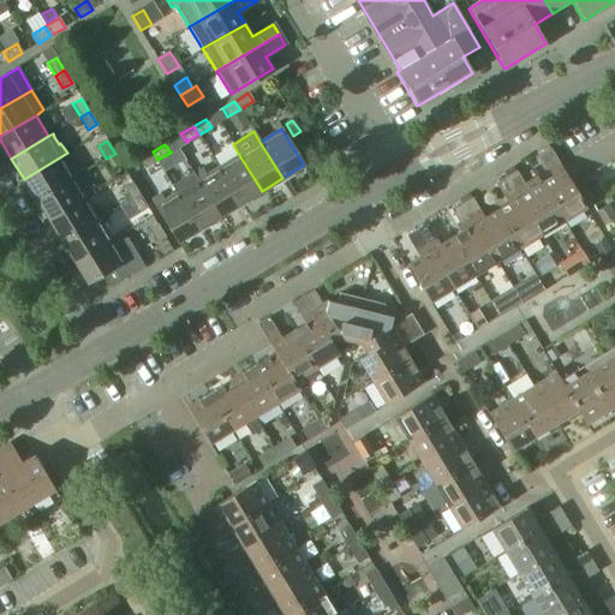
[(553,175),(541,183),(563,221),(586,208),(550,148),(539,155),(553,175)]
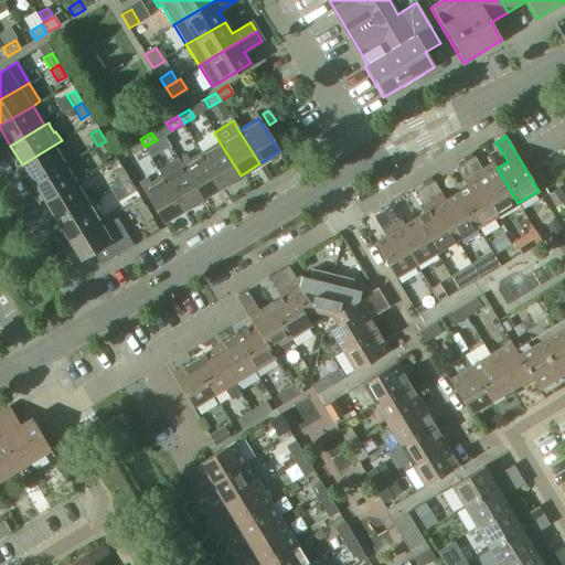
[(145,147),(140,139),(128,147),(132,155),(145,147)]
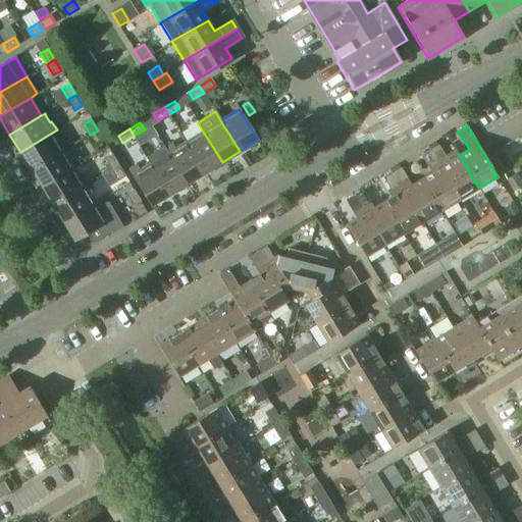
[(20,152),(31,170),(62,151),(67,148),(57,131),(20,152)]
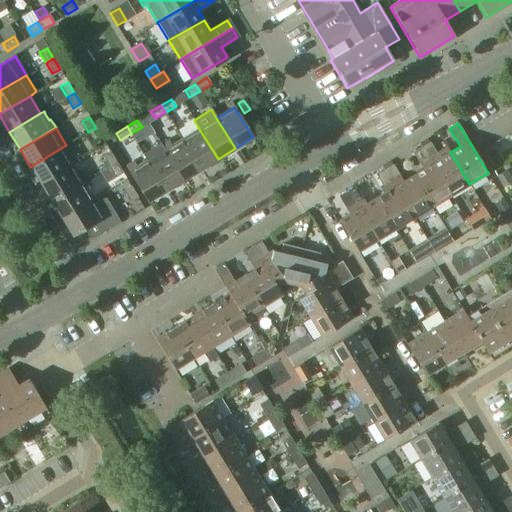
[(96,128),(88,132),(85,134),(91,145),(102,139),(96,128)]
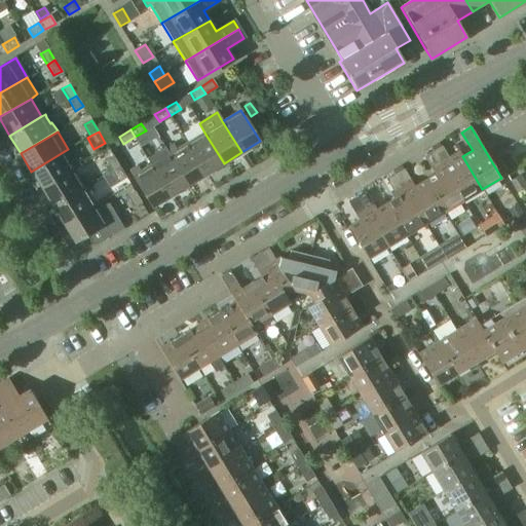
[(204,133),(187,143),(207,175),(224,163),(204,133)]
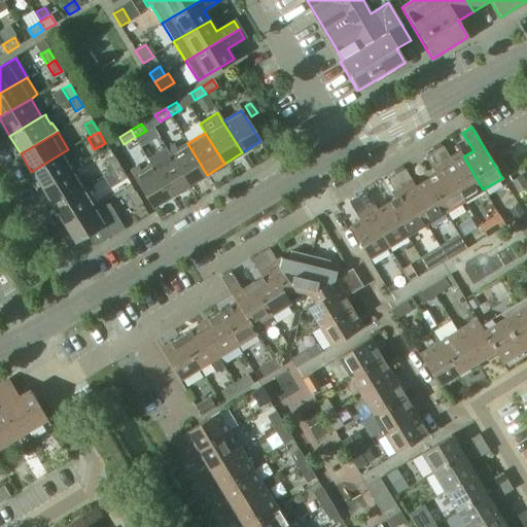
[(173,144),(167,149),(189,185),(207,175),(187,143),(177,149),(173,144)]
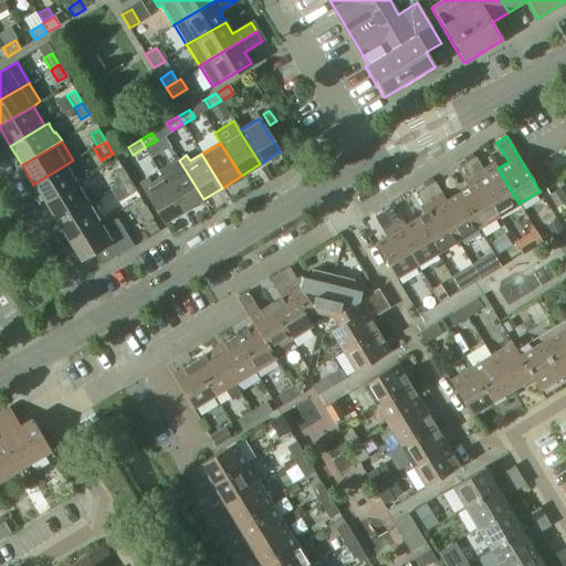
[(474,156),(465,163),(498,216),(519,203),(498,168),(494,163),(483,169),(474,156)]
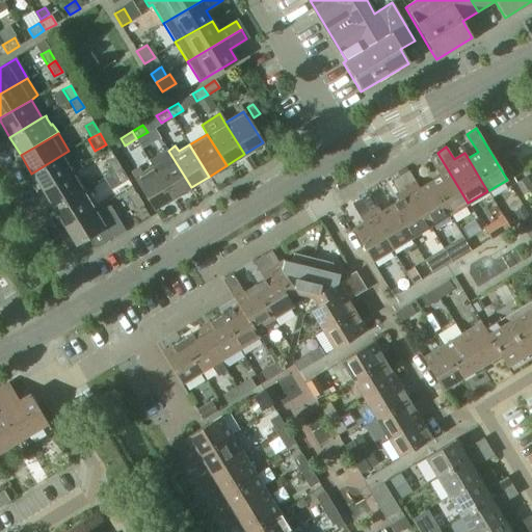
[(168,151),(151,161),(154,166),(173,198),(191,187),(168,151)]
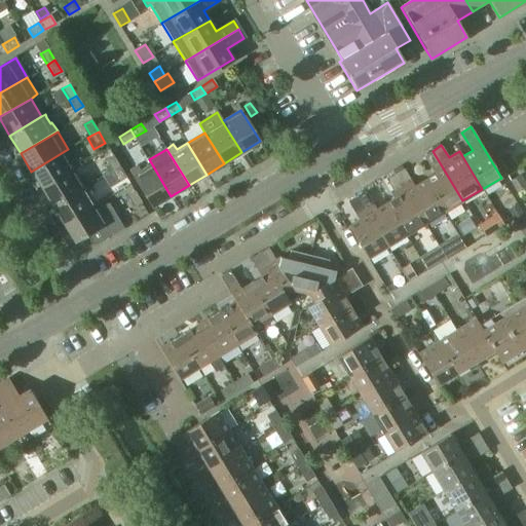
[(434,174),(423,180),(444,212),(462,200),(433,151),(423,156),(434,174)]
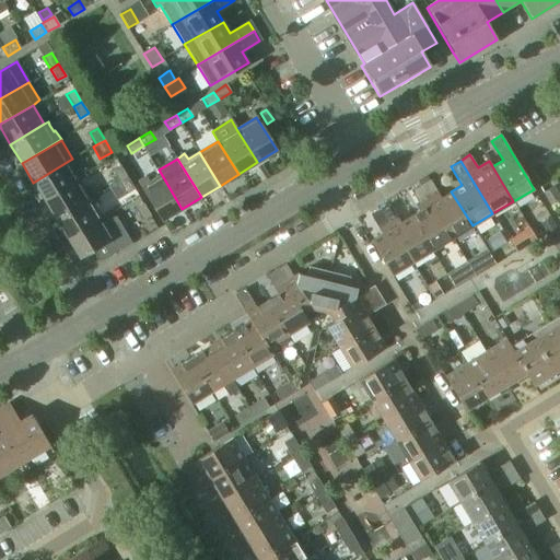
[(67,162),(33,183),(44,201),(85,176),(83,172),(78,171),(73,173),(67,162)]
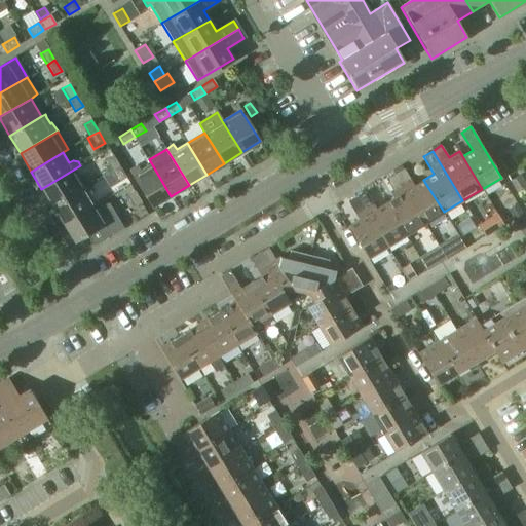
[(498,160),(505,172),(517,164),(509,153),(498,160)]
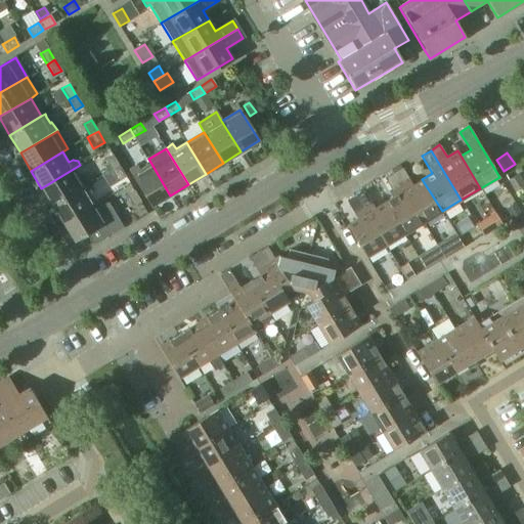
[(104,160),(112,171),(119,166),(113,156),(104,160)]
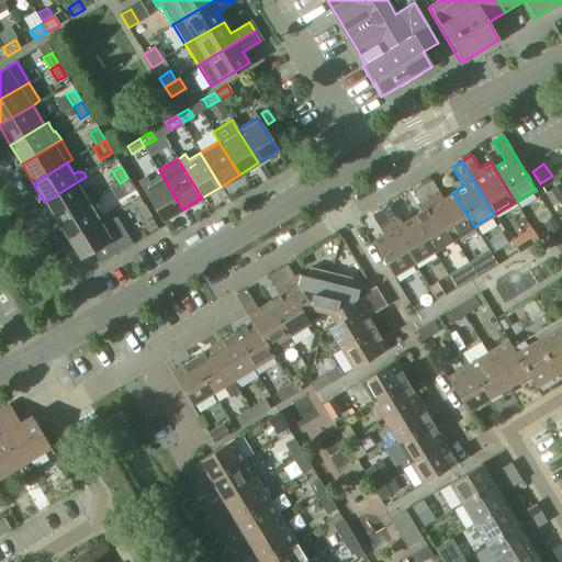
[(44,202),(56,222),(90,201),(83,190),(96,182),(91,173),(86,177),(44,202)]
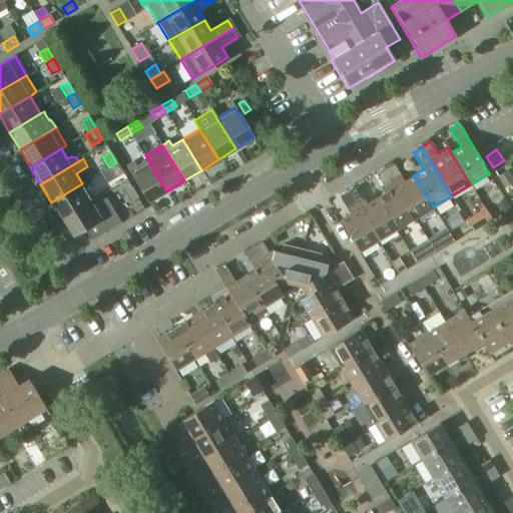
[(133,162),(126,166),(129,171),(148,202),(151,200),(166,191),(148,160),(136,167),(133,162)]
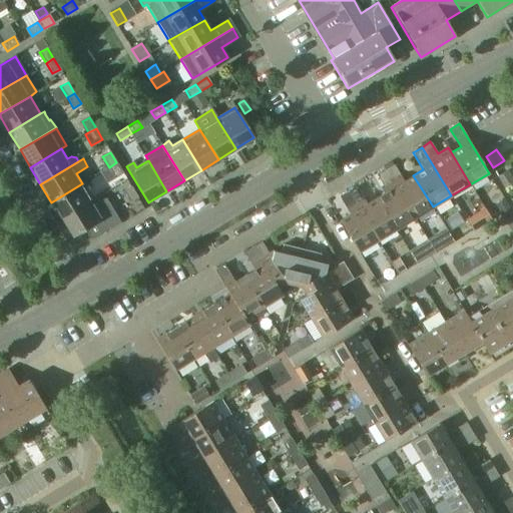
[(116,162),(109,167),(115,178),(123,173),(116,162)]
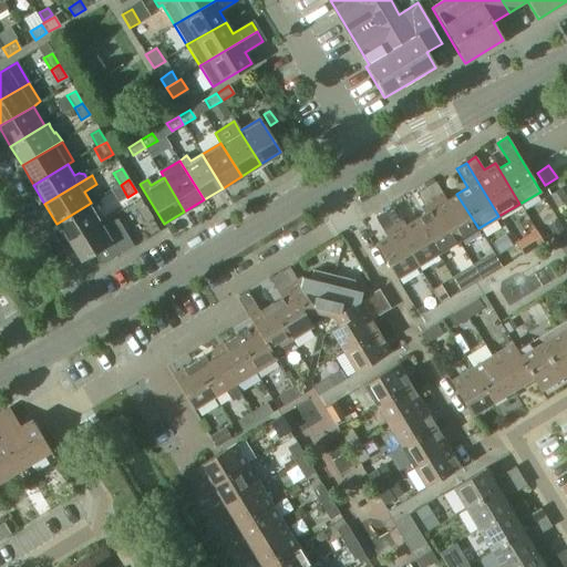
[(434,182),(425,187),(457,241),(478,228),(456,194),(446,200),(434,182)]
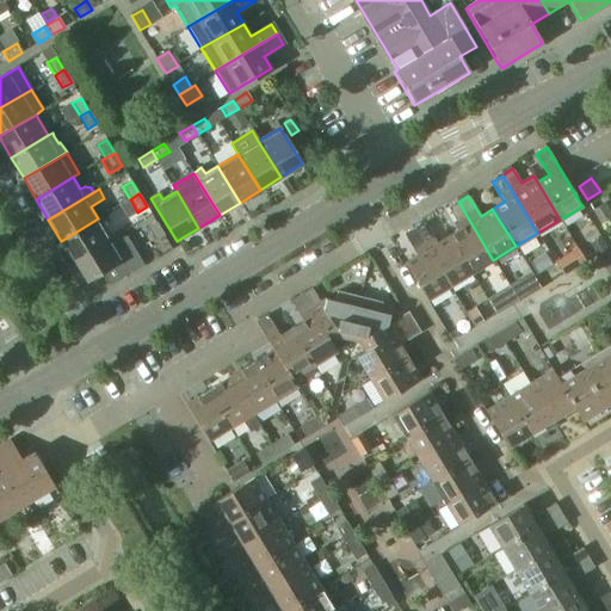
[(458,202),(448,208),(460,228),(449,235),(471,273),(488,263),(493,260),(458,202)]
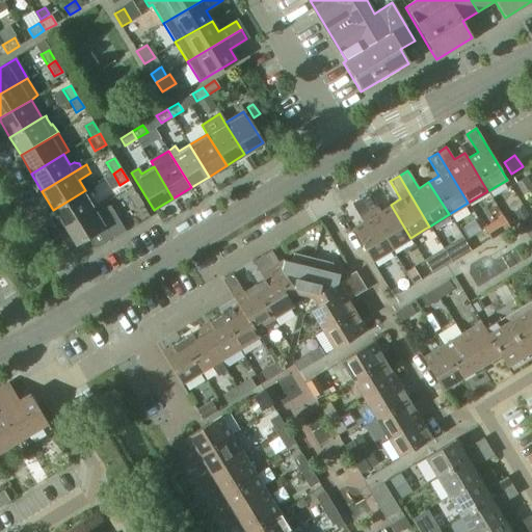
[(515,184),(523,195),(531,189),(526,178),(515,184)]
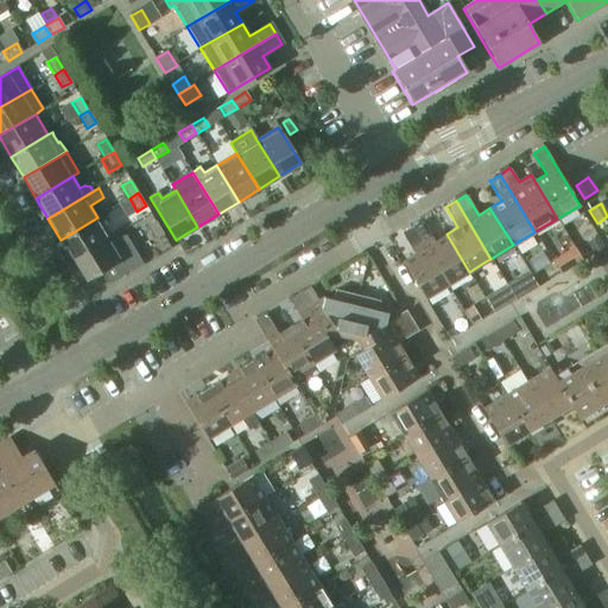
[(61,240),(74,260),(111,238),(97,217),(61,240)]
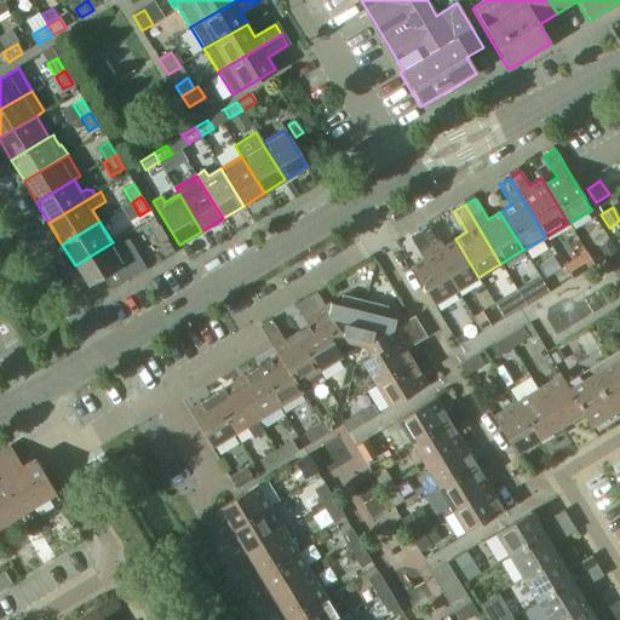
[(430,225),(420,231),(455,291),(478,277),(455,239),(443,246),(430,225)]
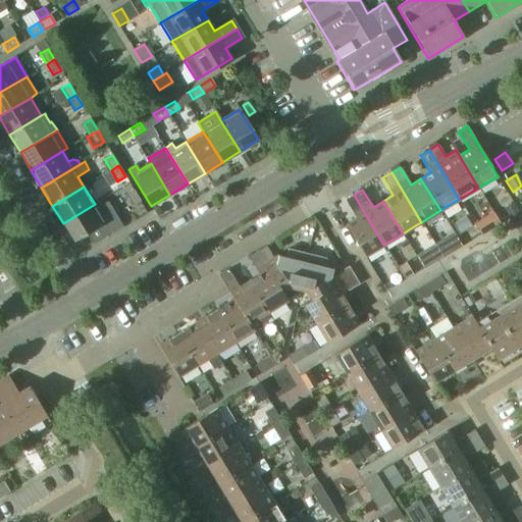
[(126,195),(133,206),(141,201),(134,191),(126,195)]
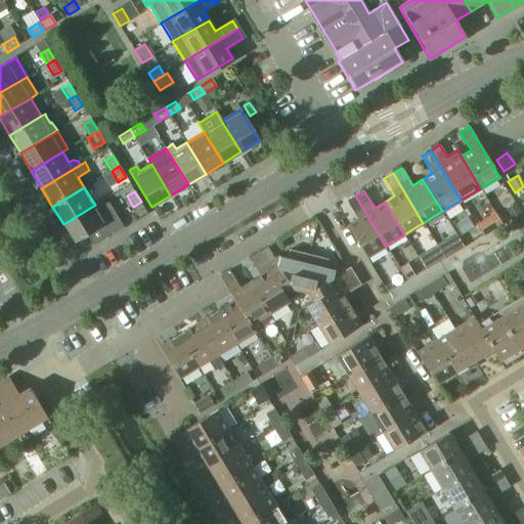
[(385,246),(355,195),(346,202),(356,219),(346,225),(365,258),(385,246)]
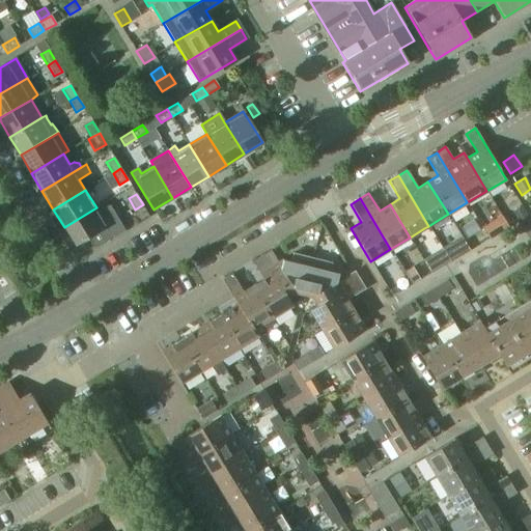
[(96,207),(64,227),(76,246),(88,239),(94,249),(124,231),(118,220),(110,205),(104,208),(102,204),(96,207)]
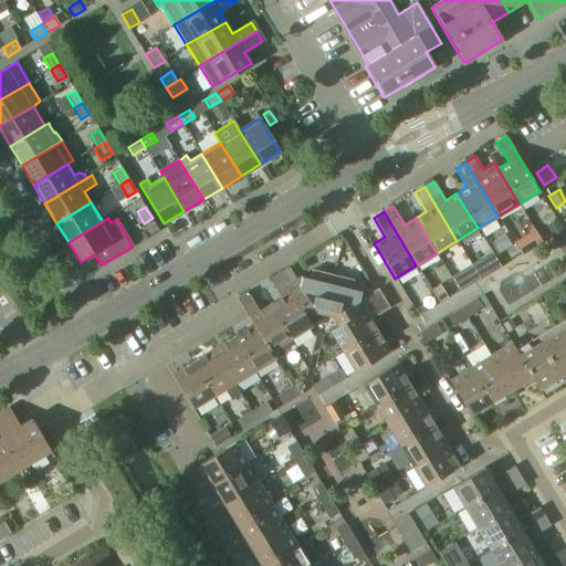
[(557,219),(546,227),(552,234),(553,237),(564,230),(563,228),(557,219)]
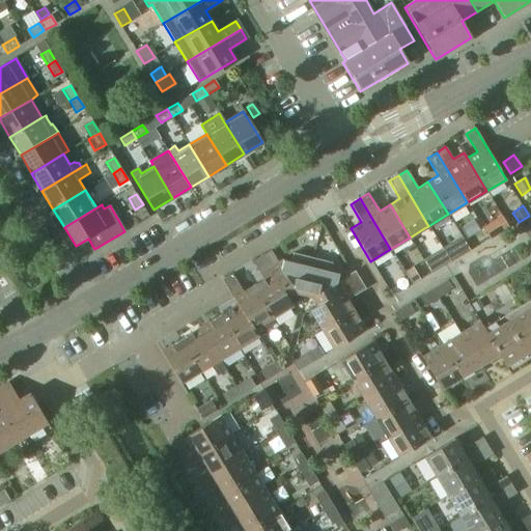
[(501,216),(482,227),(488,238),(490,239),(498,234),(508,227),(507,226),(503,218),(501,216)]
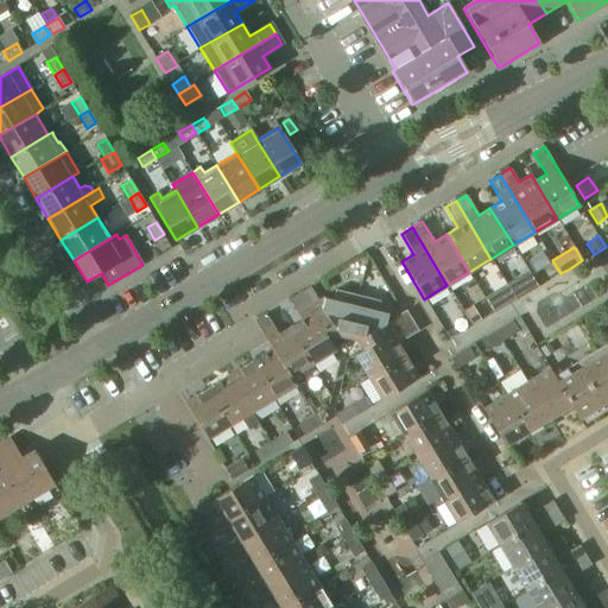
[(529,272),(507,285),(517,301),(538,287),(529,272)]
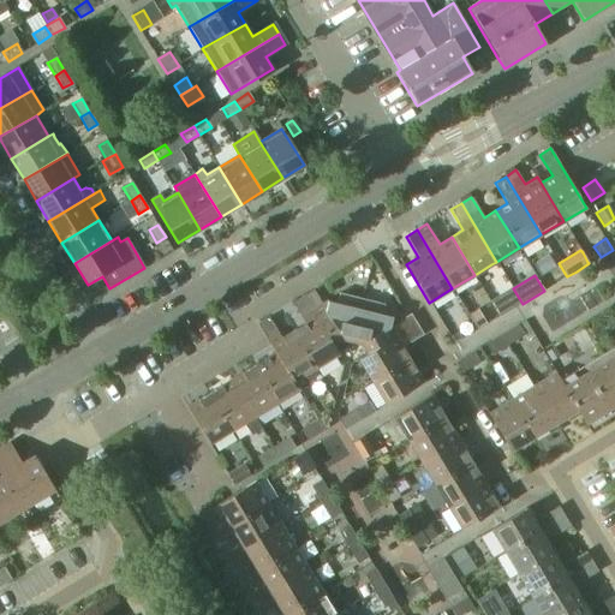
[(312,288),(292,302),(302,296),(332,346),(334,345),(338,351),(353,341),(363,298),(340,292),(336,303),(328,300),(322,304),(314,290),(312,288)]
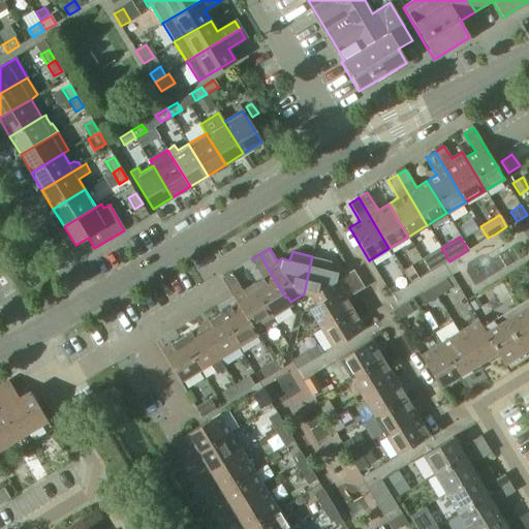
[(441,248),(422,259),(430,273),(443,265),(449,260),(441,248)]
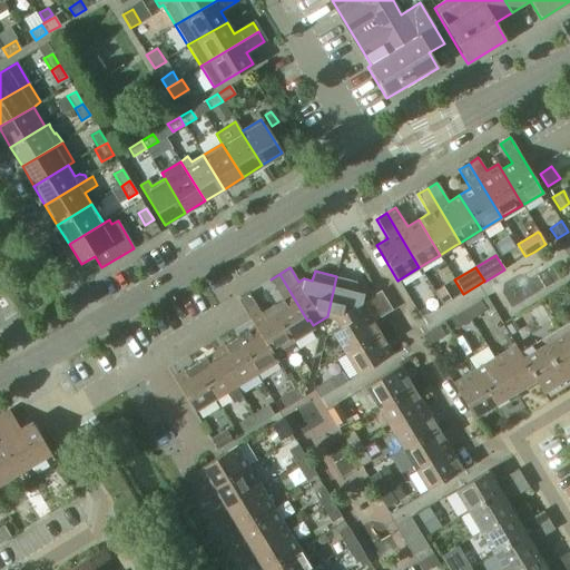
[(279,274),(271,279),(271,281),(282,298),(272,305),(293,341),(314,328),(310,320),(307,321),(279,274)]
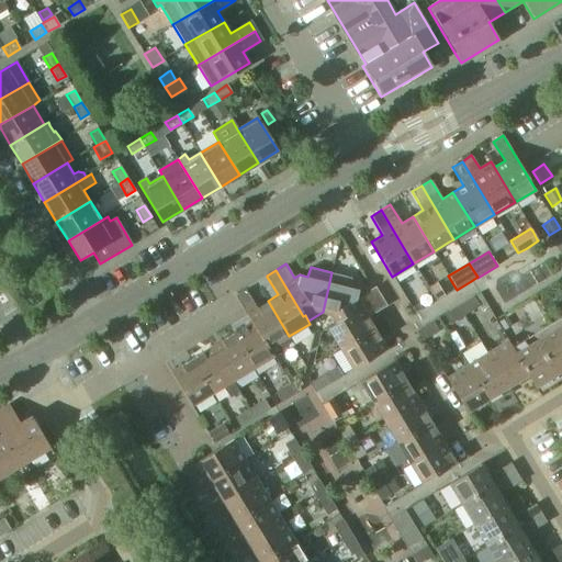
[(351,277),(332,272),(323,312),(330,314),(336,323),(381,295),(375,287),(371,290),(362,294),(358,289),(349,287),(351,277)]
